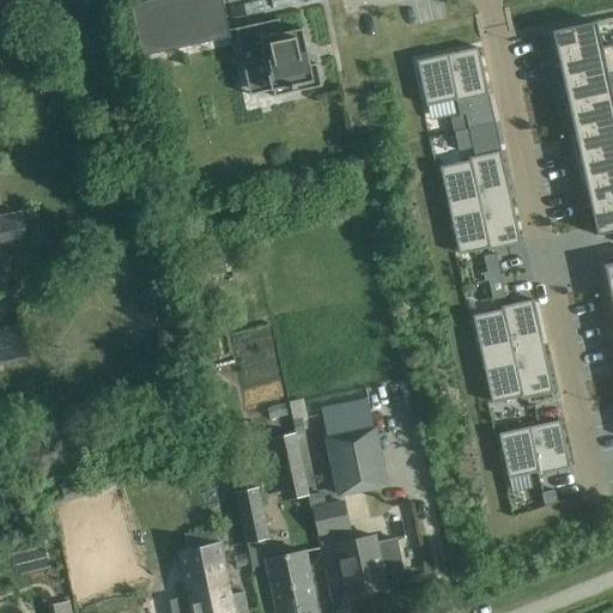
[(223,0),(147,0),(131,4),(143,56),(231,37),(223,0)]
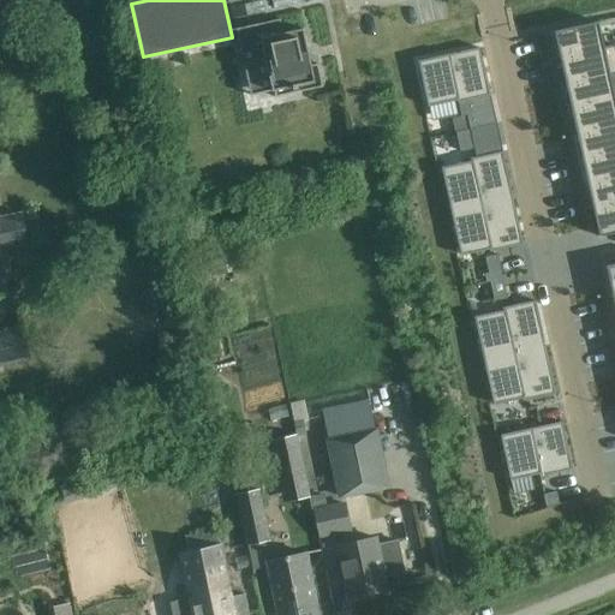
[(434,0),(398,10),(405,39),(481,19),(475,0),(434,0)]
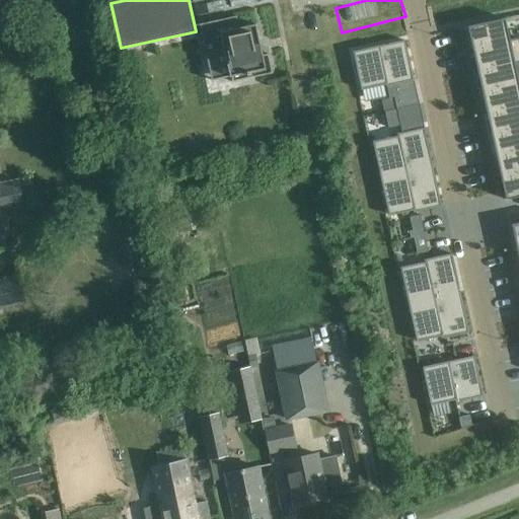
[(239,27),(236,16),(208,22),(215,58),(225,56),(230,77),(231,76),(232,82),(273,73),(268,54),(261,56),(257,43),(260,43),(255,24),(239,27)]
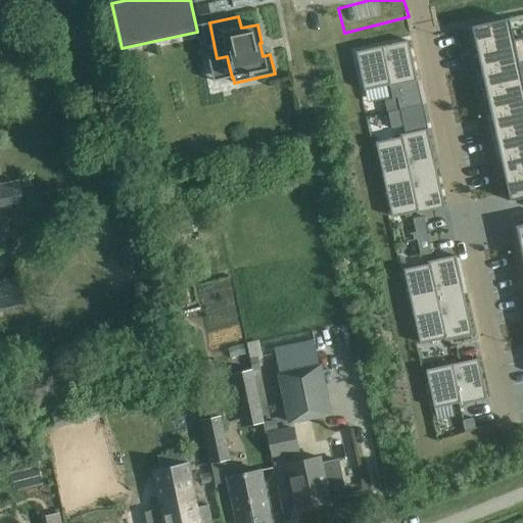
[(509,18),(472,27),(476,49),(522,39),(522,38),(514,40),(509,18)]
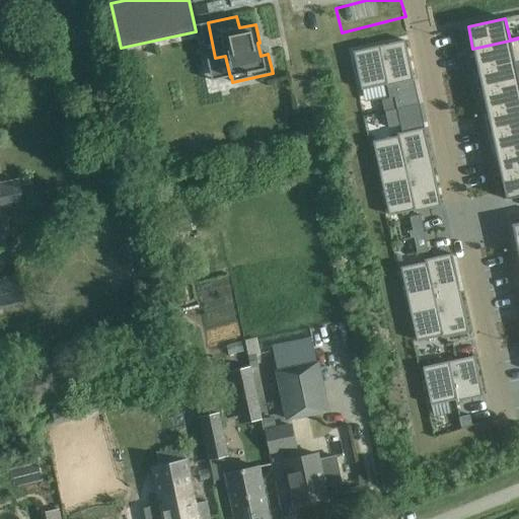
[(518,39),(472,49),(477,70),(518,61),(518,39)]
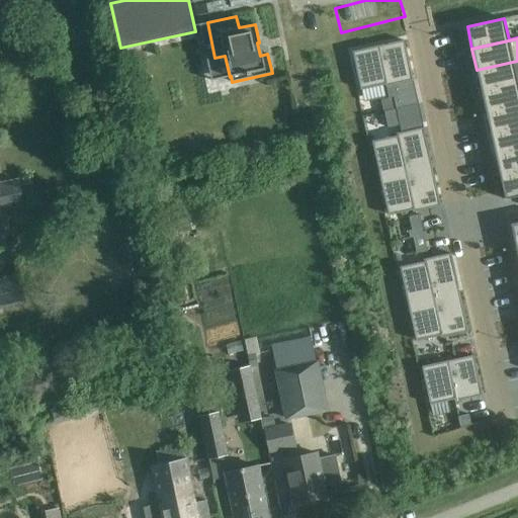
[(404,40),(352,52),(360,89),(384,84),(385,86),(413,80),(404,40)]
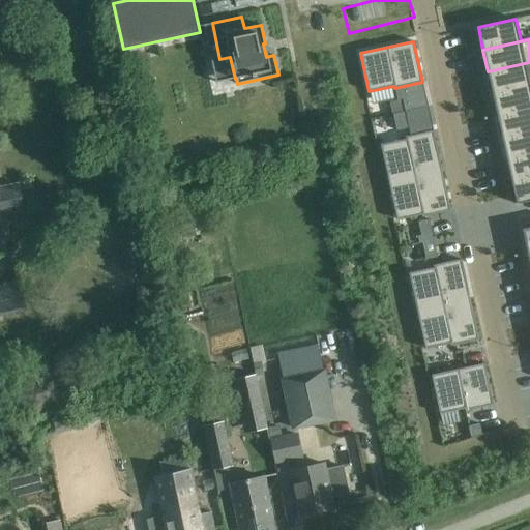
[(529,62),(488,71),(493,93),(529,85),(529,62)]
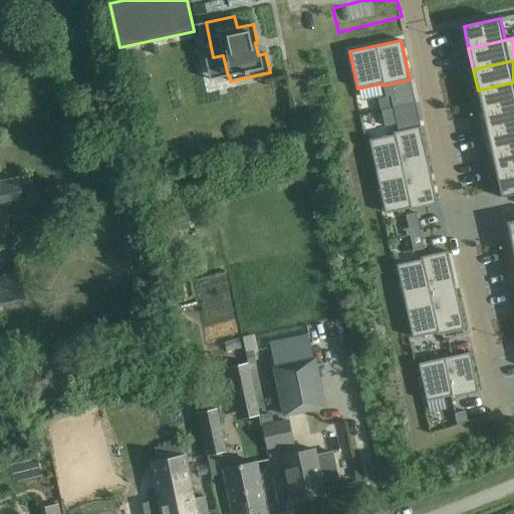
[(513,82),(478,90),(482,112),(513,104),(513,82)]
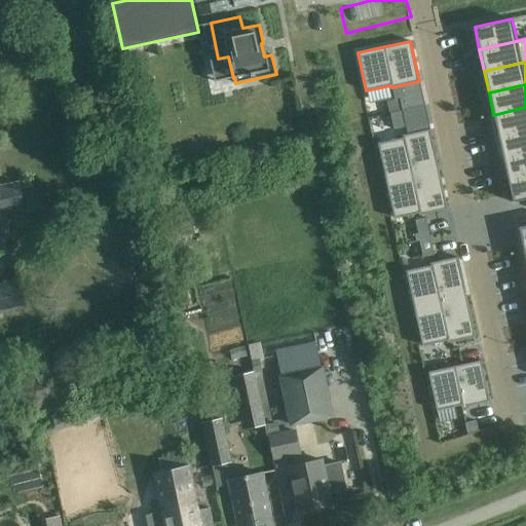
[(400,98),(386,101),(389,113),(403,110),(400,98)]
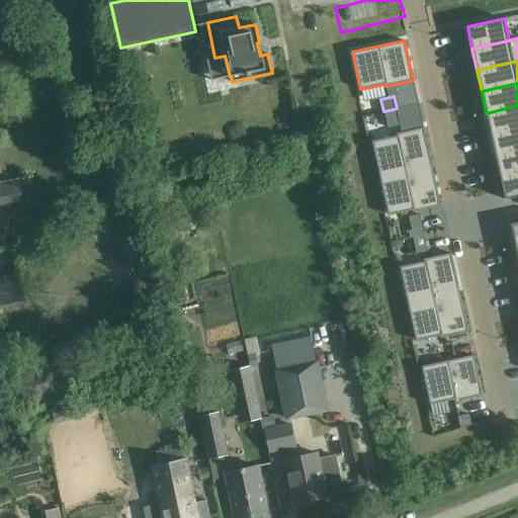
[(517,105),(486,113),(491,135),(517,127),(517,105)]
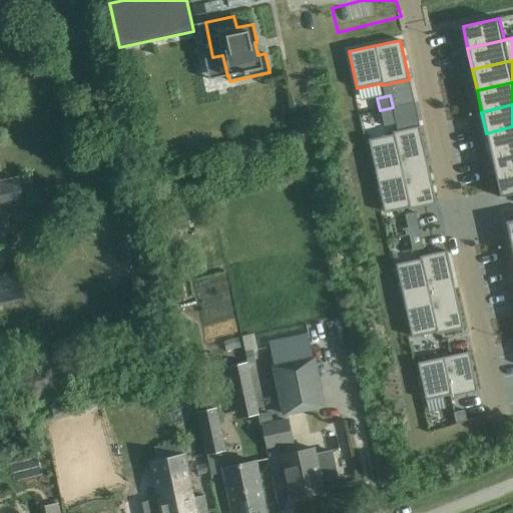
[(393,108),(381,110),(384,126),(396,123),(393,108)]
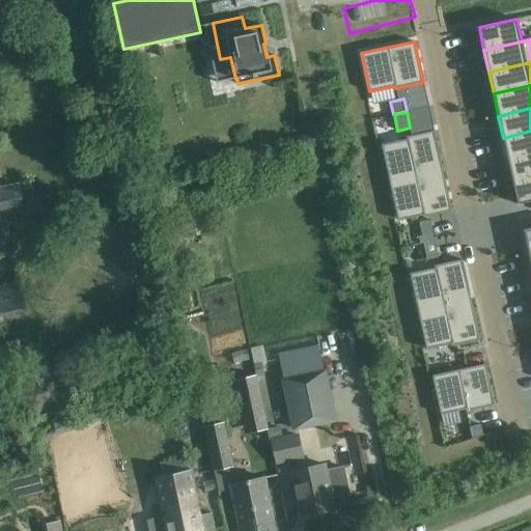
[(406,139),(381,144),(390,183),(443,171),(434,131),(406,137),(406,139)]
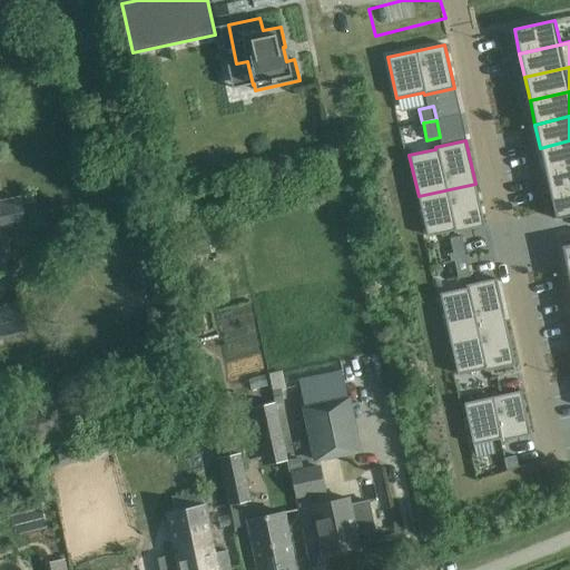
[(569,140),(540,148),(546,172),(569,165),(569,140)]
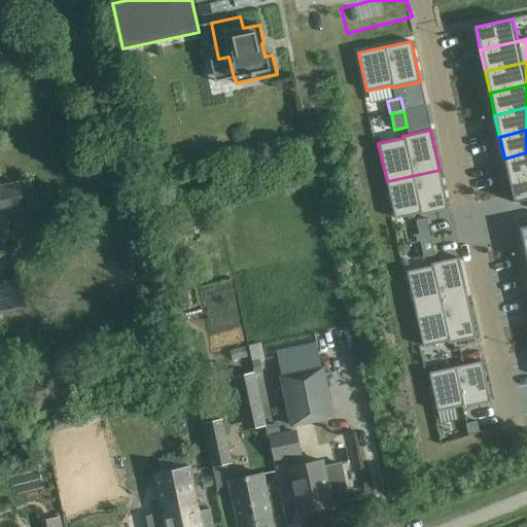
[(526,152),(504,159),(508,180),(526,175),(526,152)]
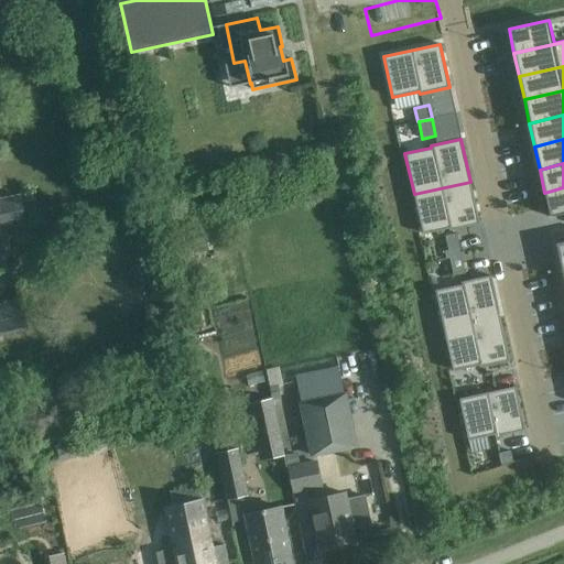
[(470,182),(414,194),(423,235),(448,229),(449,231),(479,225),(470,182)]
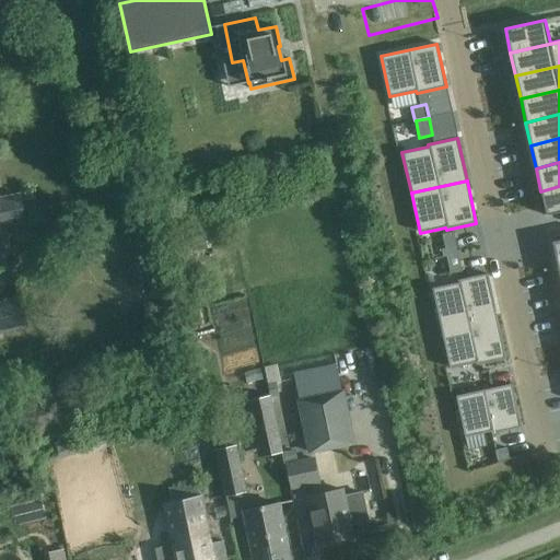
[(559,186),(540,191),(546,216),(559,212),(559,186)]
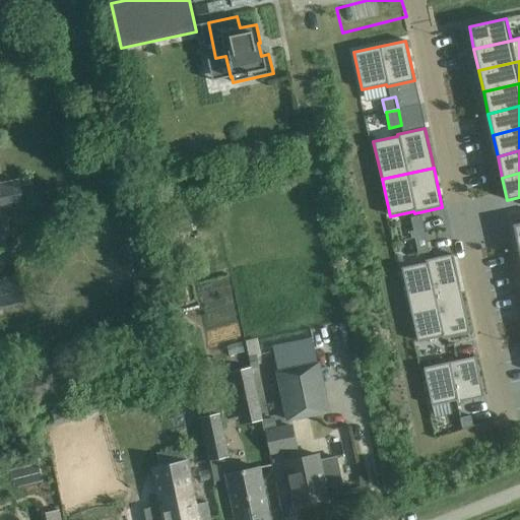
[(0,229),(7,228),(3,210),(19,206),(14,182),(0,185),(0,229)]
